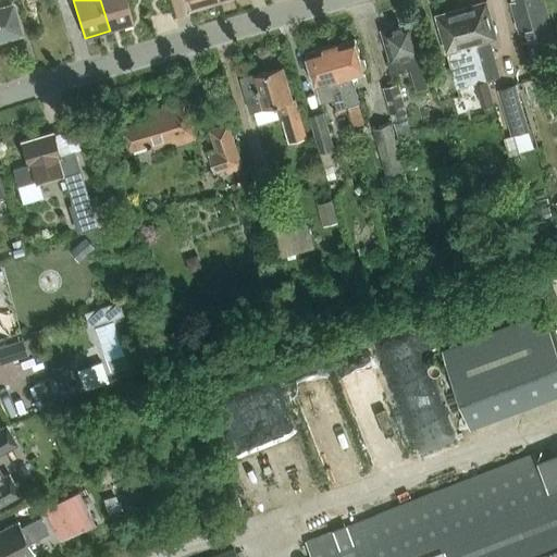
[(100,0),(110,31),(134,23),(126,0),(100,0)]
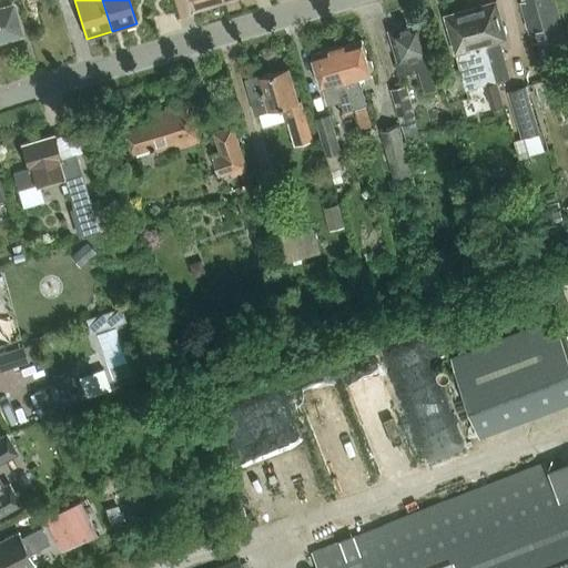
[(534,43),(553,38),(560,64),(567,61),(567,43),(566,34),(555,0),(527,0),(521,2),(534,43)]
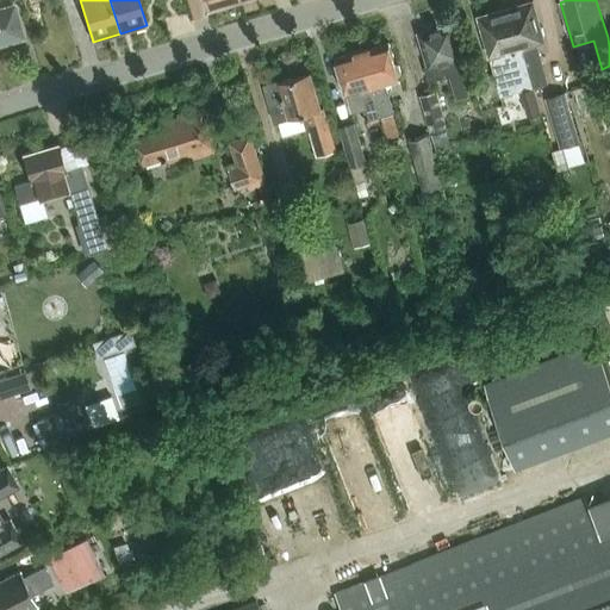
[(511,7),(534,87),(549,82),(539,43),(545,41),(543,37),(546,36),(543,29),(541,27),(534,1),(511,7)]
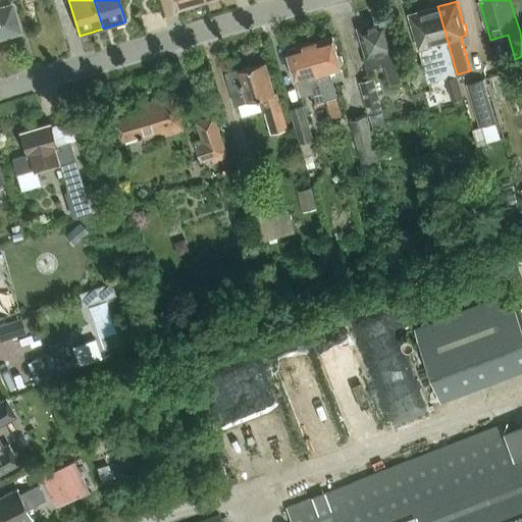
[(11,5),(0,8),(0,37),(18,32),(11,5)]
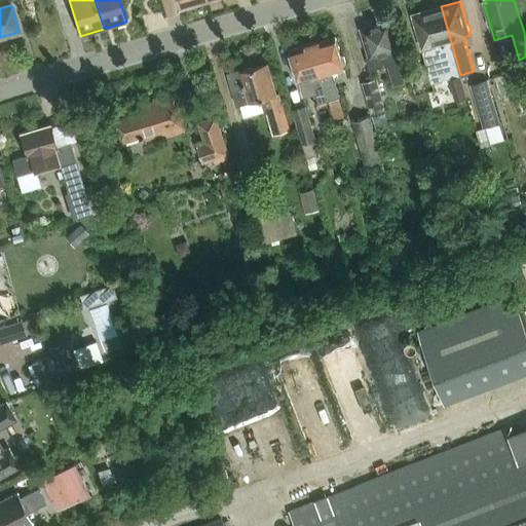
[(433,82),(450,78),(456,101),(467,98),(460,75),(441,6),(413,14),(433,82)]
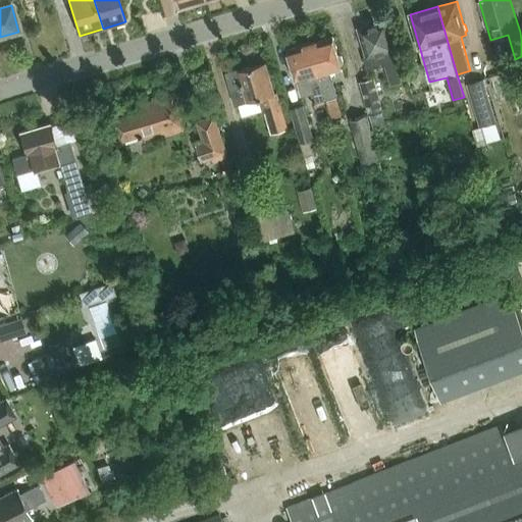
[(368,69),(385,64),(392,84),(405,80),(387,20),(360,29),(368,56),(364,57),(368,69)]
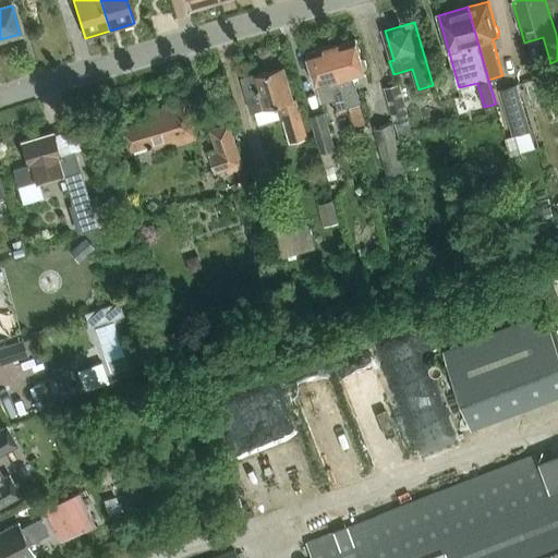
[(331,46),(350,107),(356,129),(367,125),(353,76),(366,73),(365,70),(368,67),(366,60),(362,59),(356,39),(331,46)]
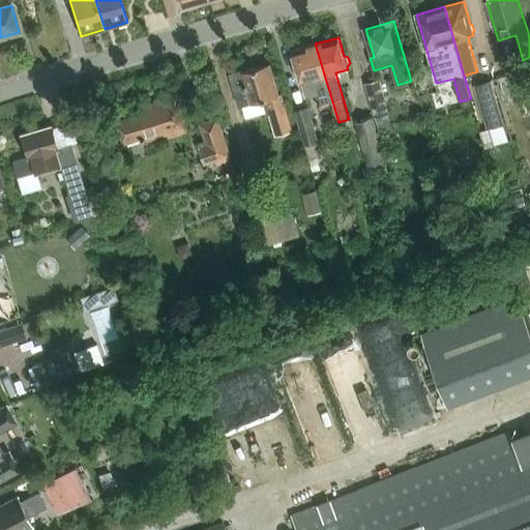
[(332,101),(315,43),(292,51),(298,69),(295,72),(297,78),(300,80),(301,83),(314,79),(322,105),(332,101)]
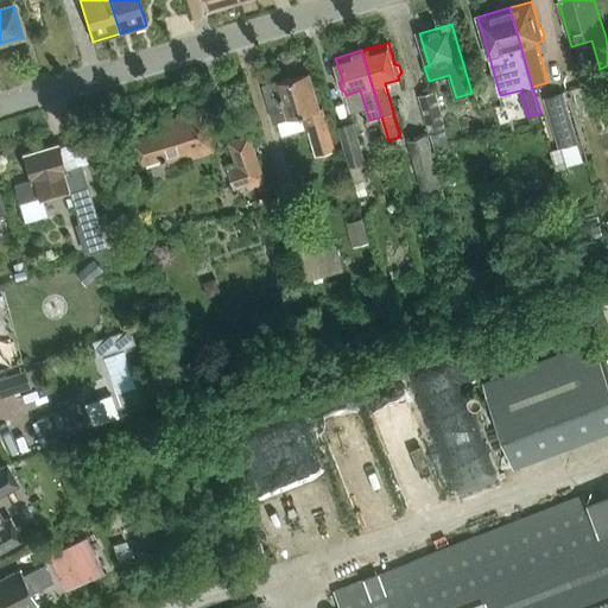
[(263,84),(268,105),(274,124),(304,114),(317,157),(336,151),(323,108),(321,109),(309,74),(278,82),(279,83),(277,84),(276,81),(263,84)]
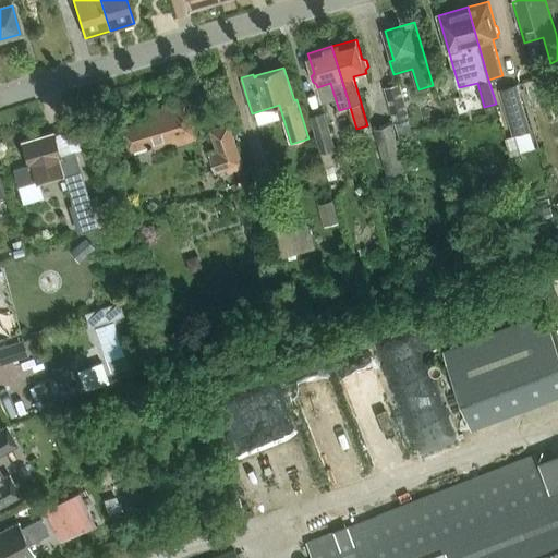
[(410,120),(401,83),(385,87),(395,124),(409,120),(410,120)]
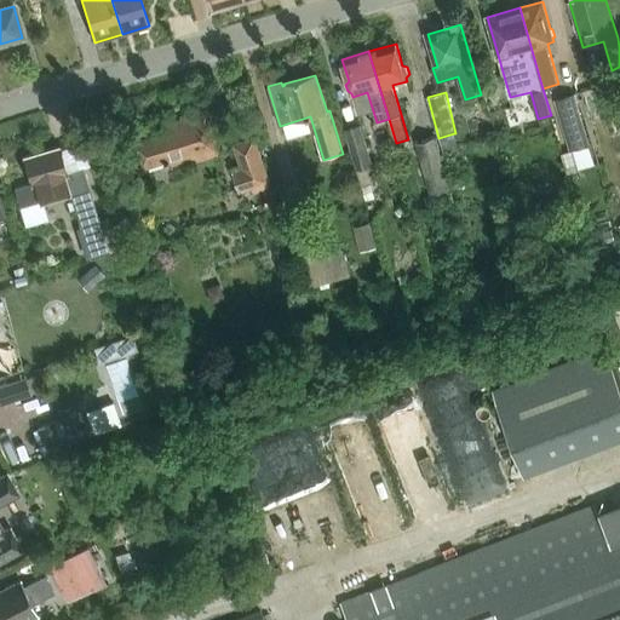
[(569,151),(590,145),(591,145),(575,93),(555,99),(569,151)]
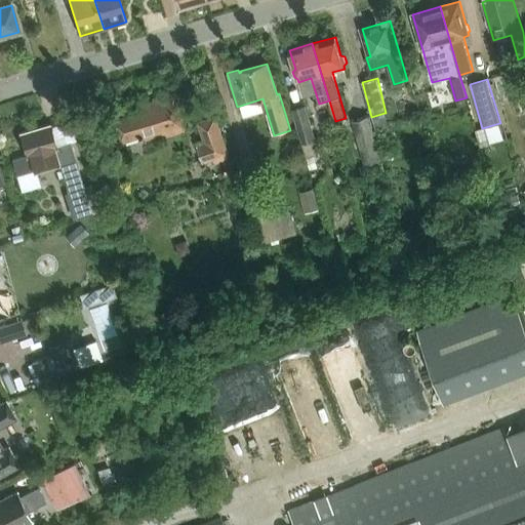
[(186,131),(173,93),(153,99),(153,103),(140,107),(143,112),(117,120),(124,142),(144,135),(146,139),(163,134),(165,137),(186,131)]
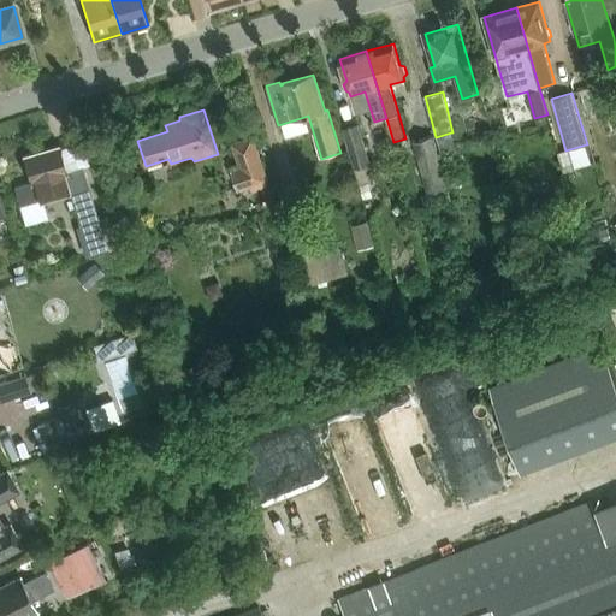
[(359,126),(344,130),(355,167),(369,163),(359,126)]
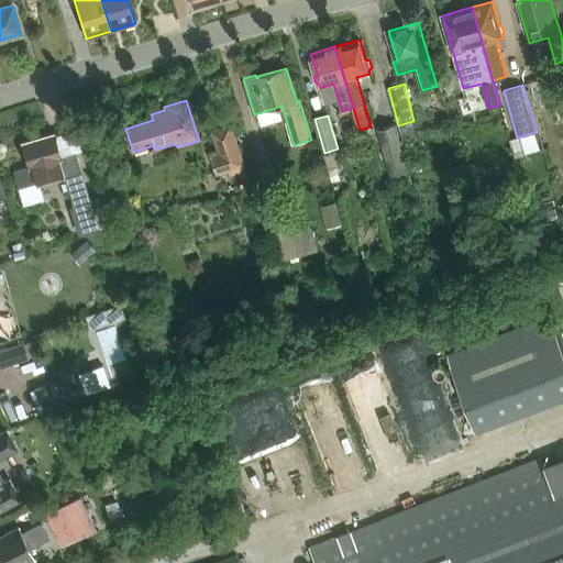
[(398,125),(401,140),(416,136),(412,121),(398,125)]
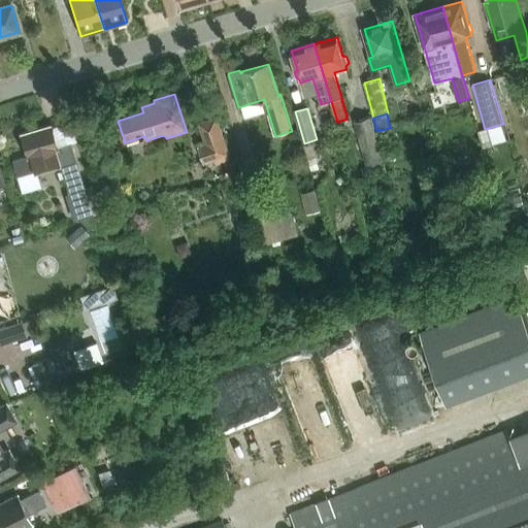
[(233,164),(218,116),(198,122),(205,143),(198,145),(206,172),(233,164)]
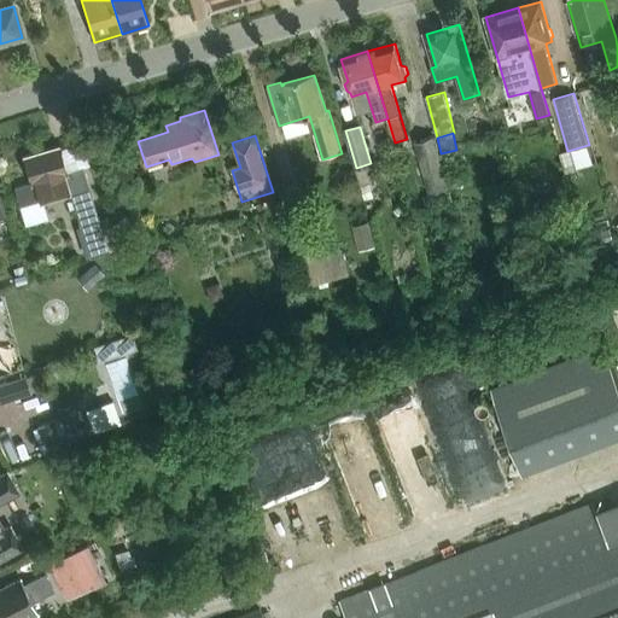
[(449,188),(435,136),(415,143),(429,193),(449,188)]
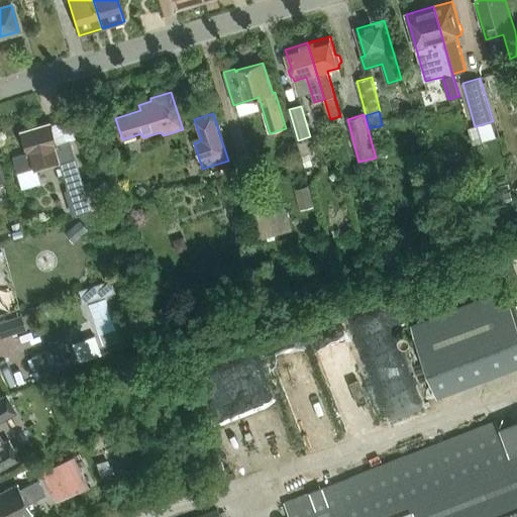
[(76,163),(69,140),(56,144),(49,122),(19,131),(25,152),(11,157),(16,173),(58,160),(75,216),(90,211),(75,163),(76,163)]
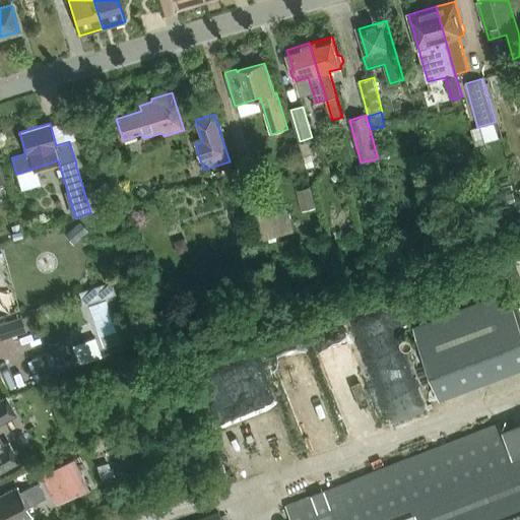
[(312,137),(300,141),(304,155),(316,152),(312,137)]
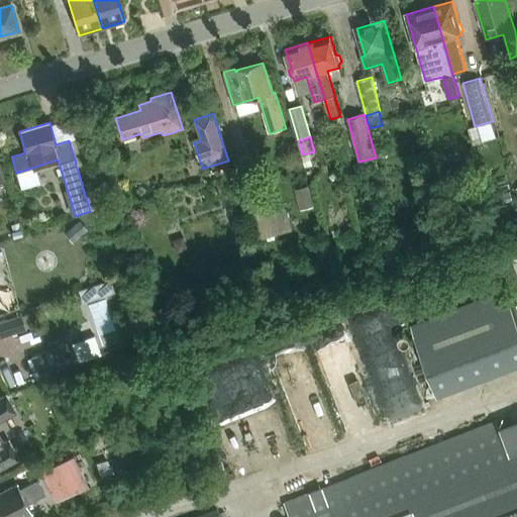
[(309,154),(302,157),(304,168),(312,166),(309,154)]
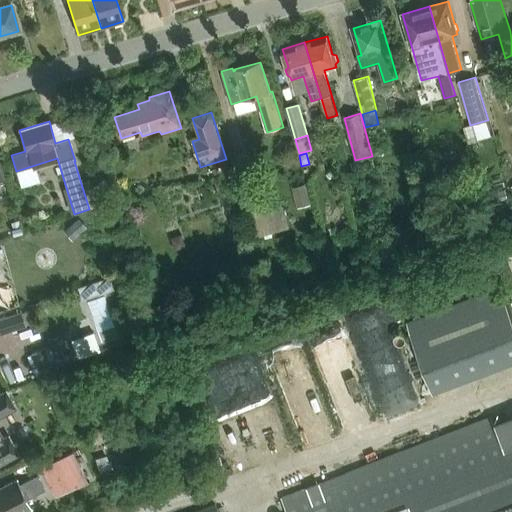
[(305,185),(293,188),(298,207),(311,204),(305,185)]
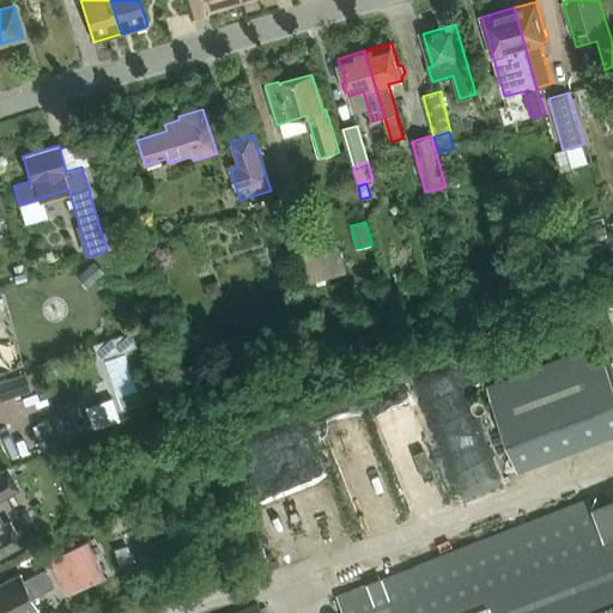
[(305,285),(347,273),(339,246),(311,254),(305,232),(290,236),(305,285)]
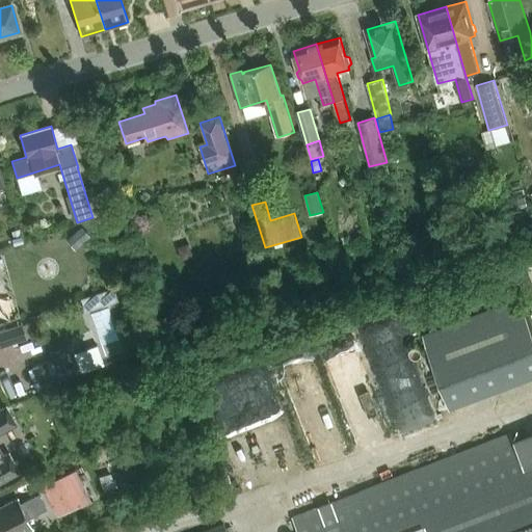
[(22,237),(11,239),(14,246),(23,244),(22,237)]
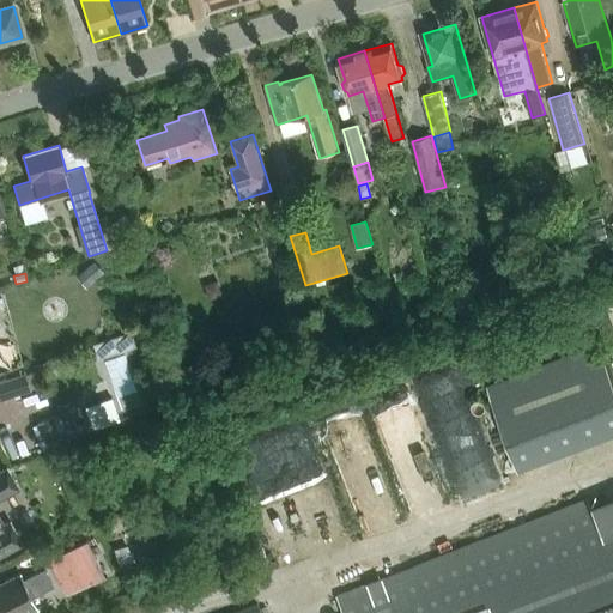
[(218,280),(204,285),(207,299),(223,295),(218,280)]
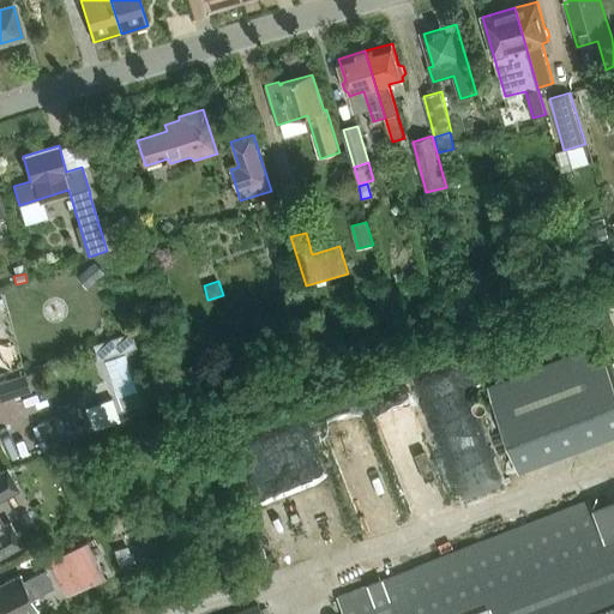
[(131,332),(92,345),(97,360),(136,347),(131,332)]
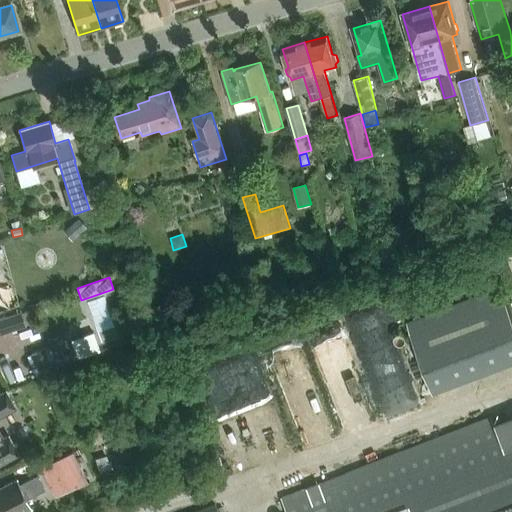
[(511,313),(502,288),(407,324),(433,392),(511,361),(511,313)]
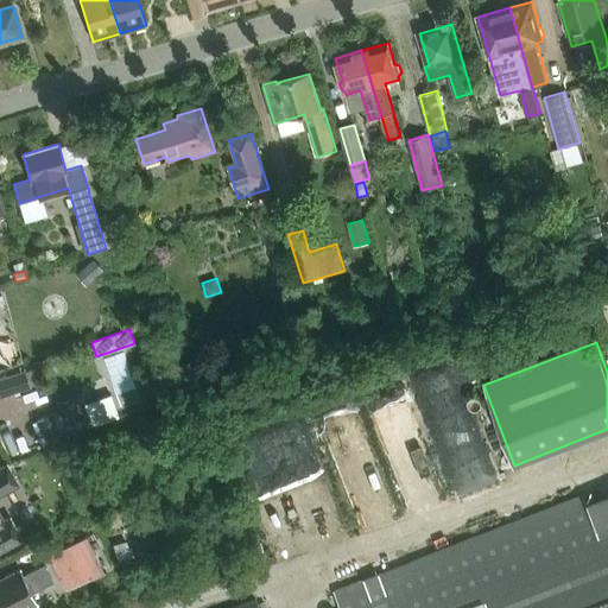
[(0,380),(0,398),(43,384),(37,367),(0,380)]
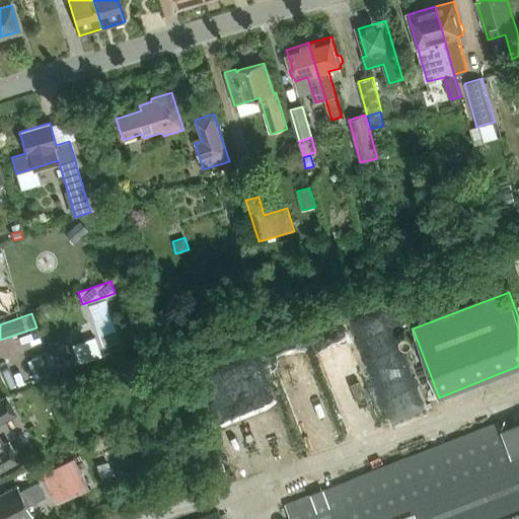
[(21,382),(22,388),(55,378),(53,372),(101,358),(95,337),(71,344),(69,336),(47,343),(50,352),(40,355),(46,374),(21,382)]
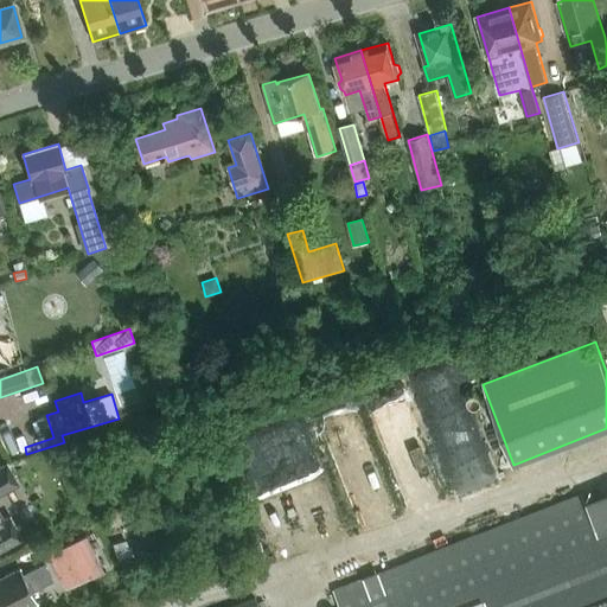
[(256,455),(312,436),(304,414),(249,434),(256,455)]
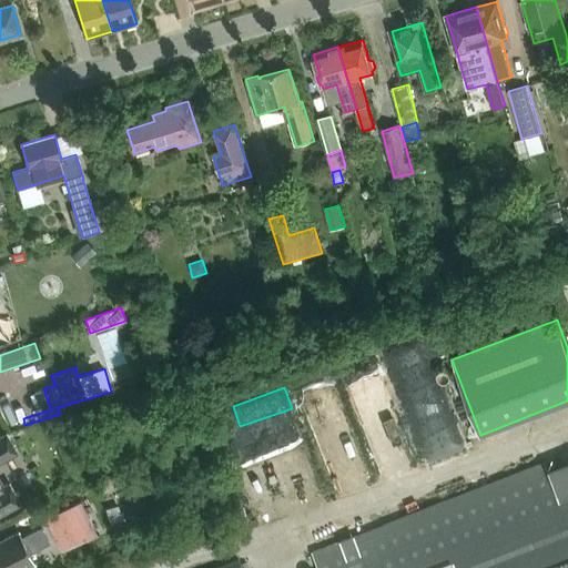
[(0,515),(21,504),(9,484),(3,487),(0,480),(0,462),(17,454),(7,434),(0,436),(0,515)]
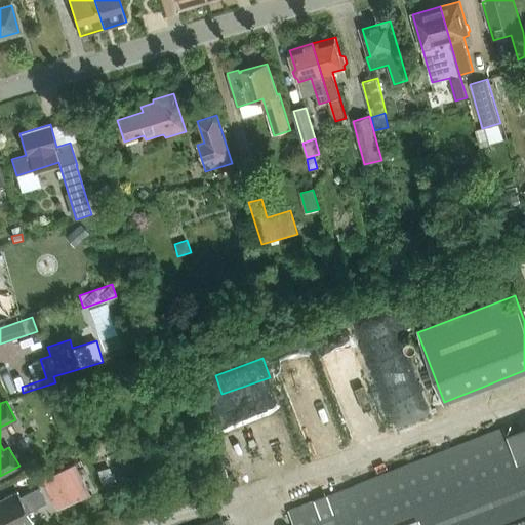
[(524,524),(524,463),(518,467),(502,429),(288,512),(293,524),(524,524)]
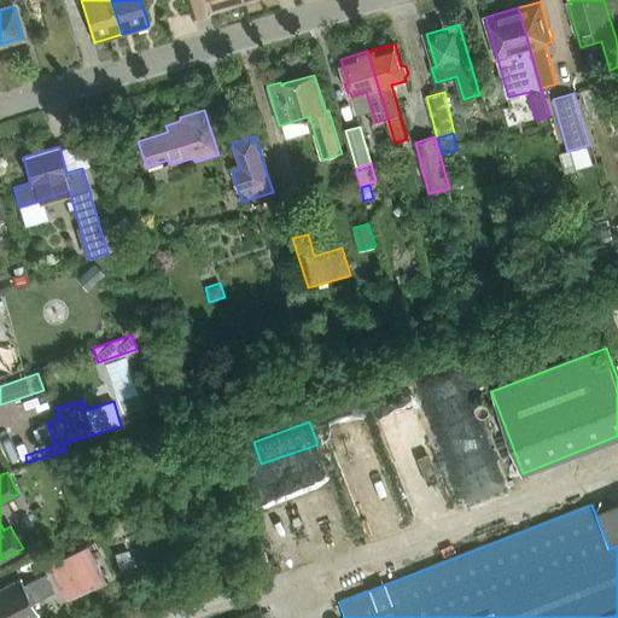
[(88,546),(50,564),(66,599),(104,581),(88,546)]
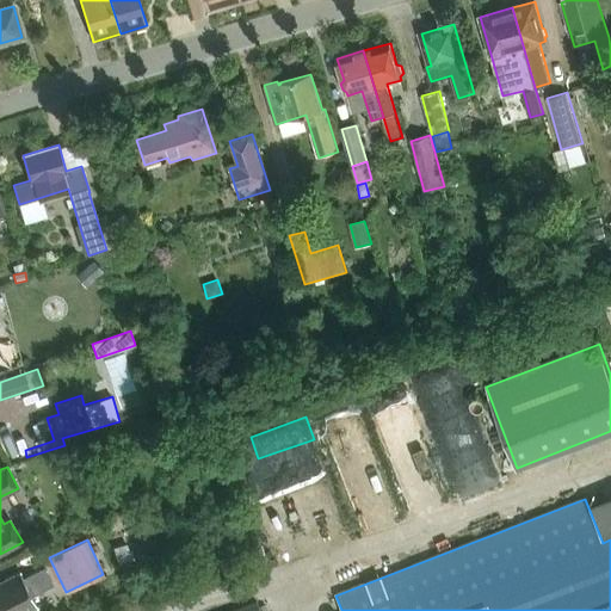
[(56,585),(47,566),(23,578),(19,572),(0,581),(0,610),(28,610),(37,606),(32,597),(56,585)]
